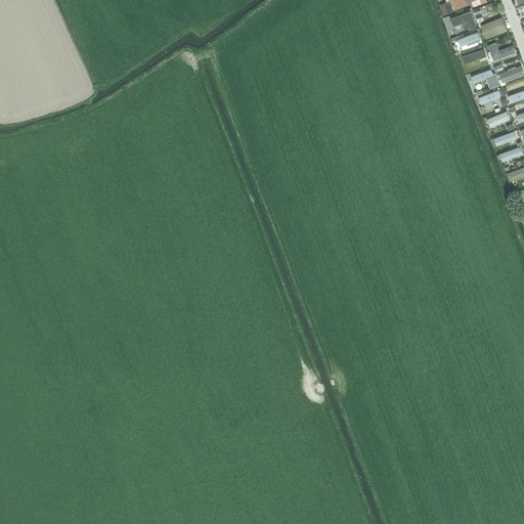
[(449,0),(453,9),(467,4),(465,0),(449,0)]
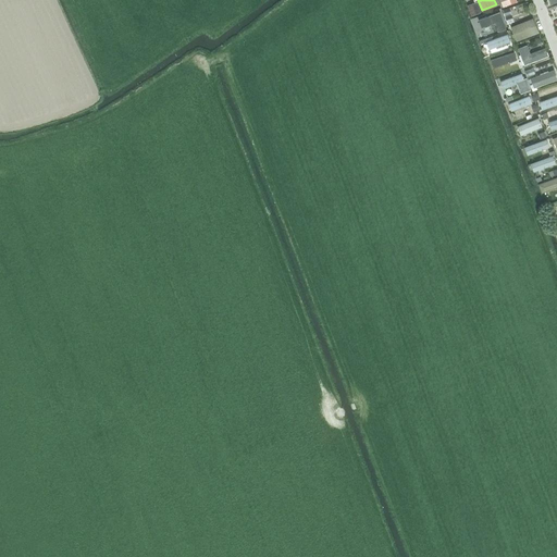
[(479,20),(482,28),(496,23),(498,29),(505,27),(499,12),(479,20)]
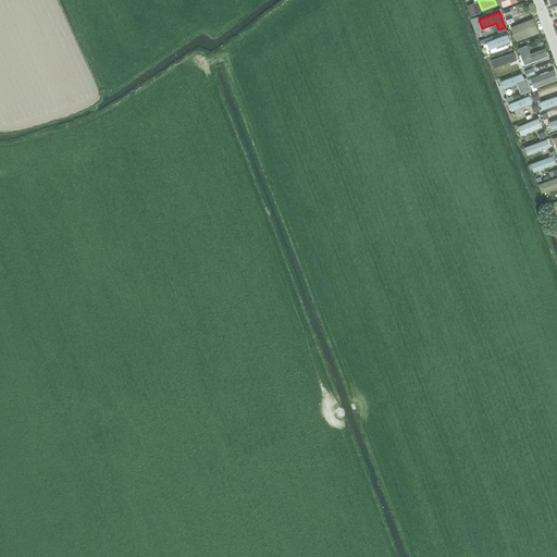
[(510,27),(517,41),(539,33),(533,17),(510,27)]
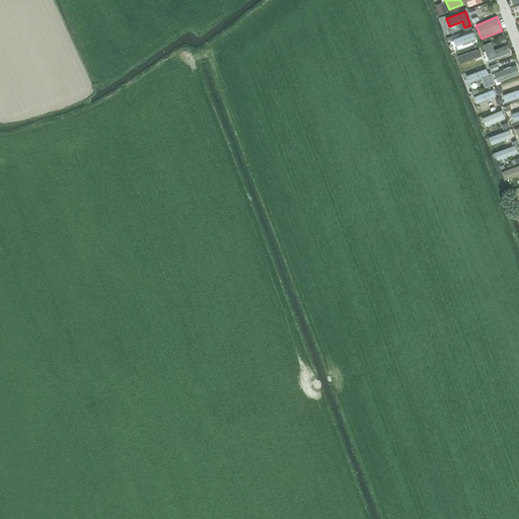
[(453,39),(456,46),(475,39),(472,31),(453,39)]
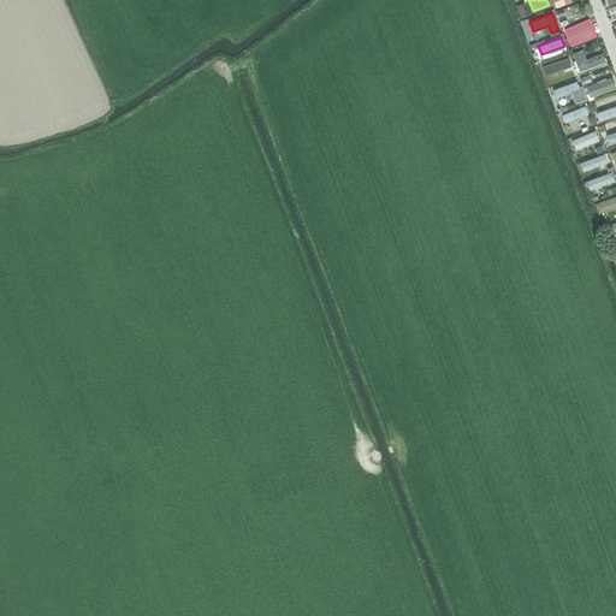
[(574,53),(581,72),(606,63),(603,52),(585,59),(582,49),(574,53)]
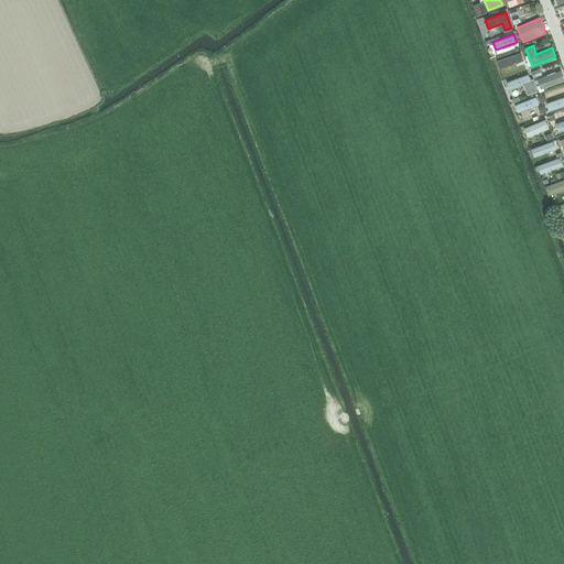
[(499,61),(502,68),(523,61),(520,53),(499,61)]
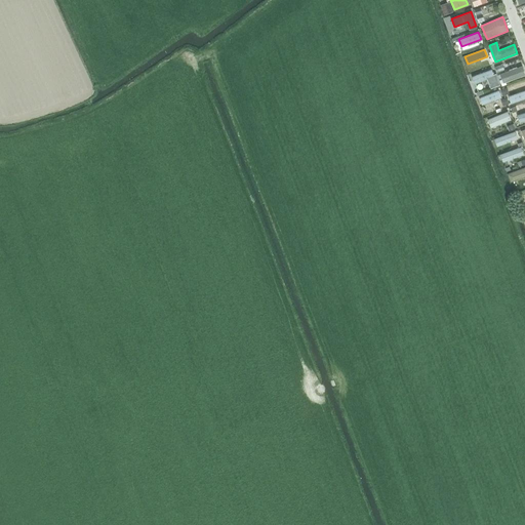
[(500,74),(503,82),(524,74),(524,73),(522,66),(500,74)]
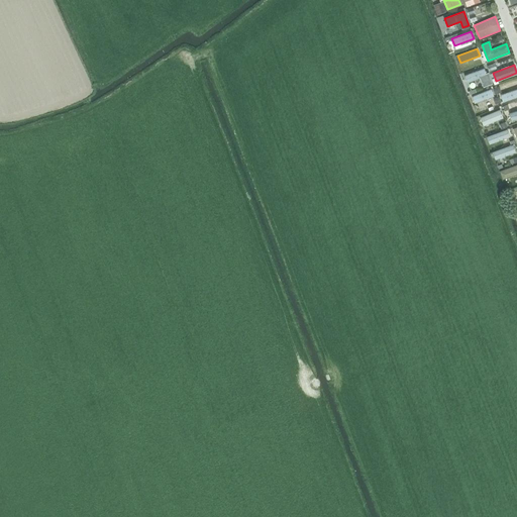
[(464,75),(468,83),(487,76),(484,68),(464,75)]
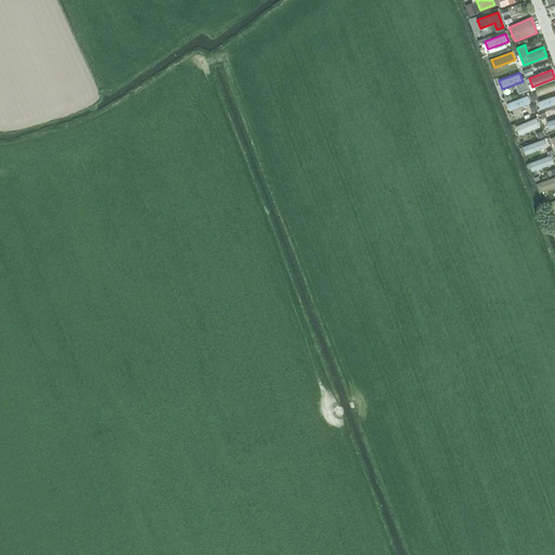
[(554,94),(538,102),(541,110),(554,104),(554,94)]
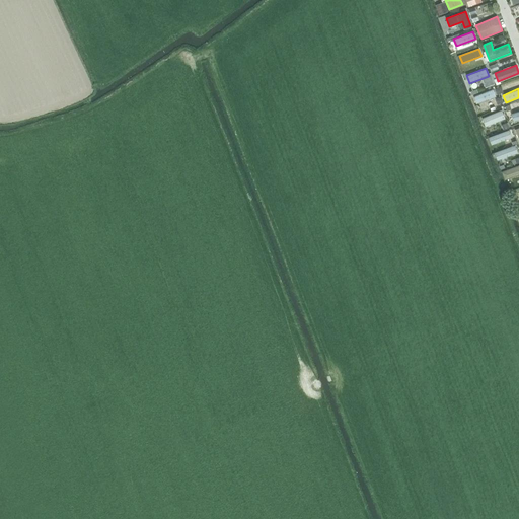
[(474,96),(476,103),(496,96),(494,89),(474,96)]
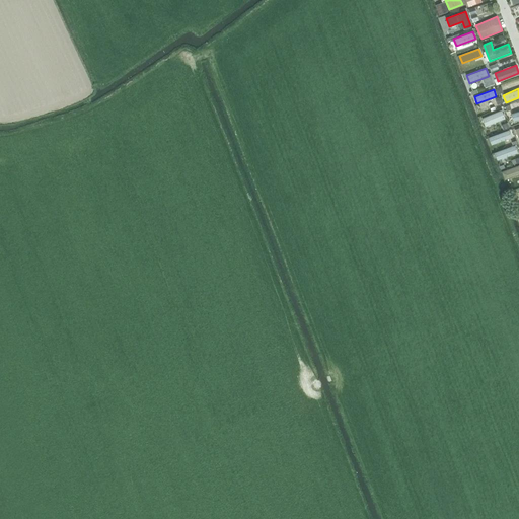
[(482,119),(485,126),(504,119),(501,112),(482,119)]
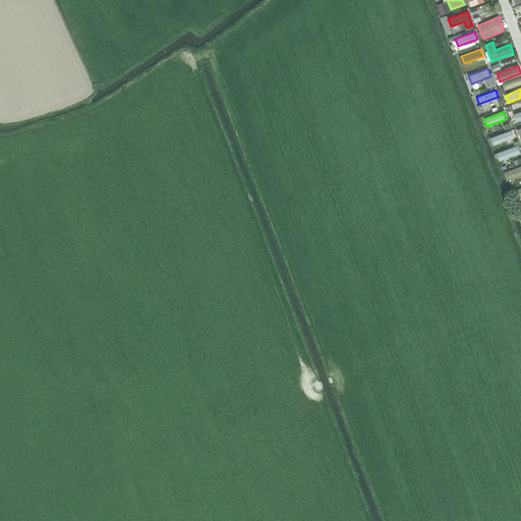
[(490,137),(494,146),(513,138),(510,130),(490,137)]
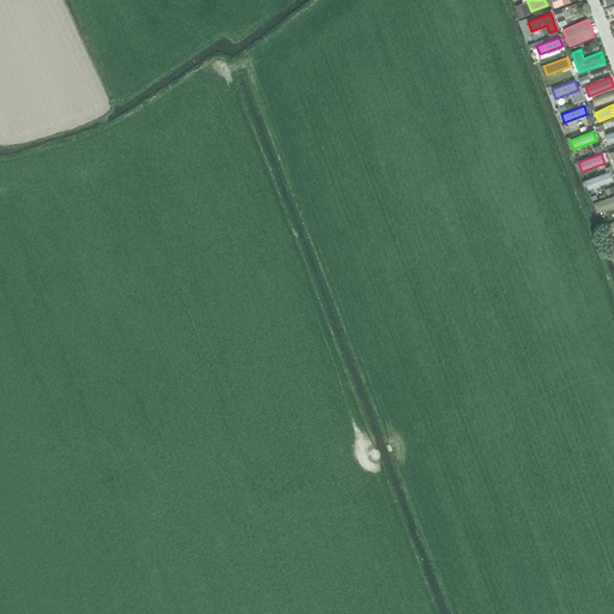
[(585,180),(589,188),(612,181),(608,172),(585,180)]
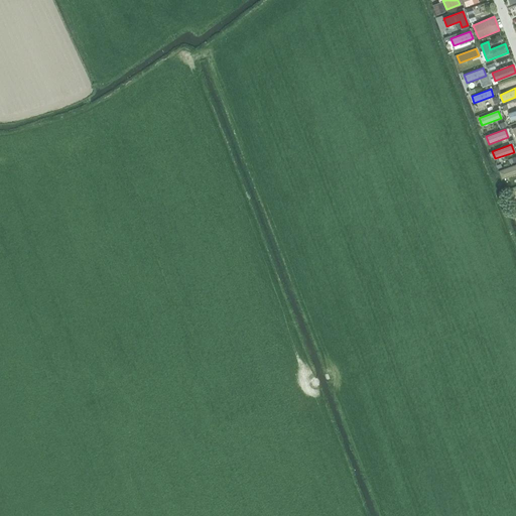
[(515,164),(500,171),(502,178),(515,172),(515,164)]
